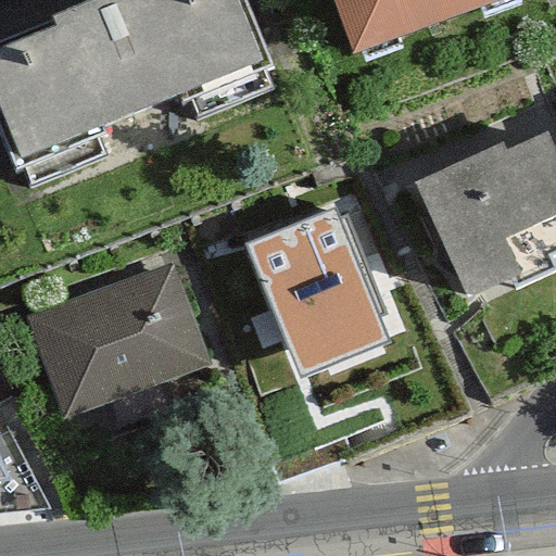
[(93,0),(0,40),(0,119),(33,194),(277,89),(238,0),(93,0)]
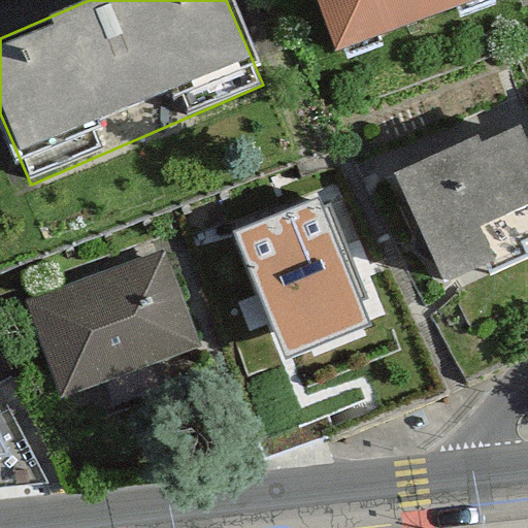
[(317,0),(338,55),(477,0),(317,0)]
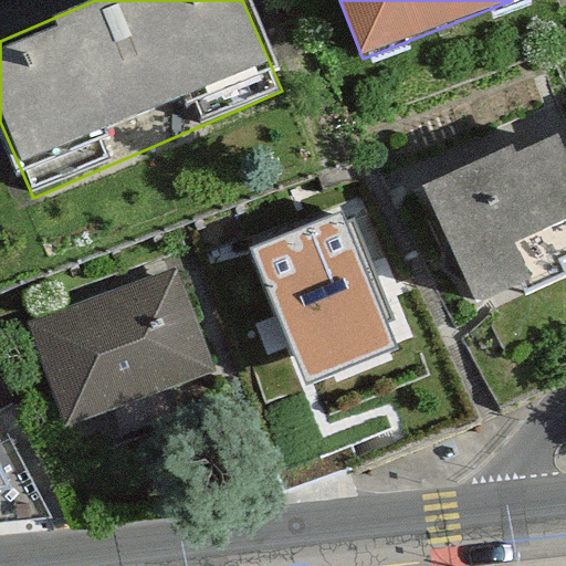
[(565,148),(557,128),(422,187),(475,307),(521,287),(530,307),(565,291),(565,148)]
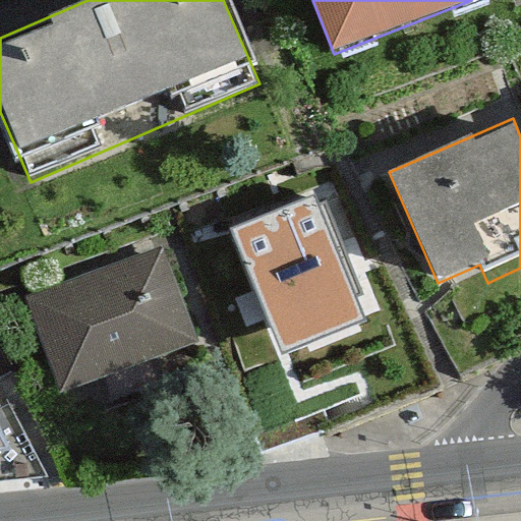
[(330,191),(235,234),(283,339),(378,296),(330,191)]
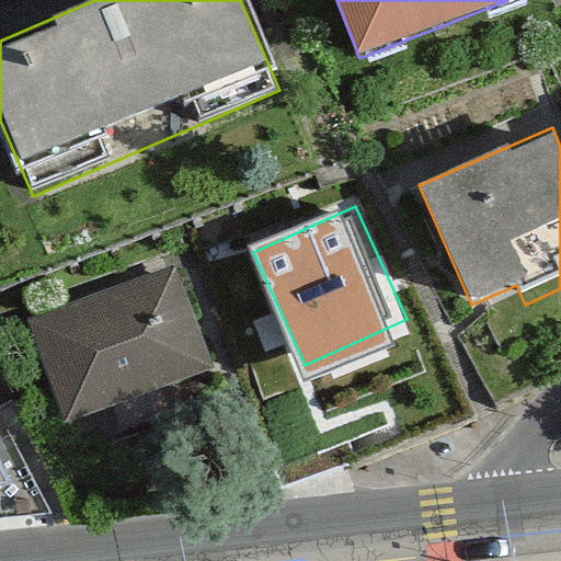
[(182,263),(46,313),(84,416),(220,366),(182,263)]
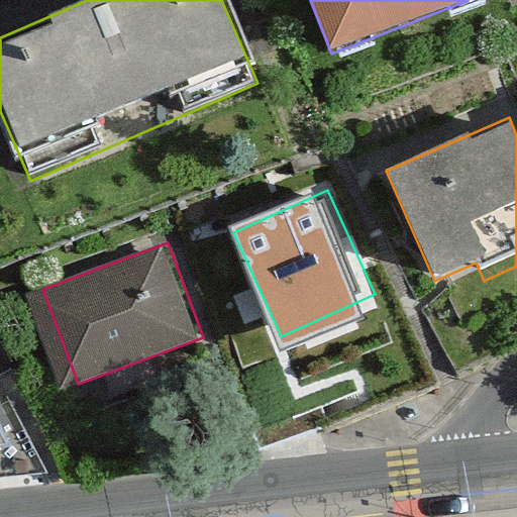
[(3,401),(0,401),(0,461),(11,460),(3,401)]
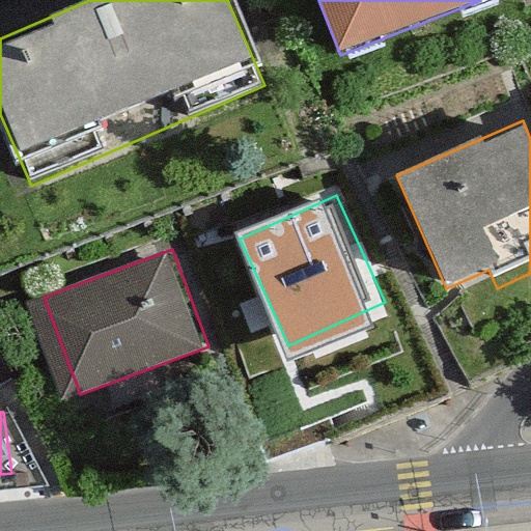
All buildings are outlined.
